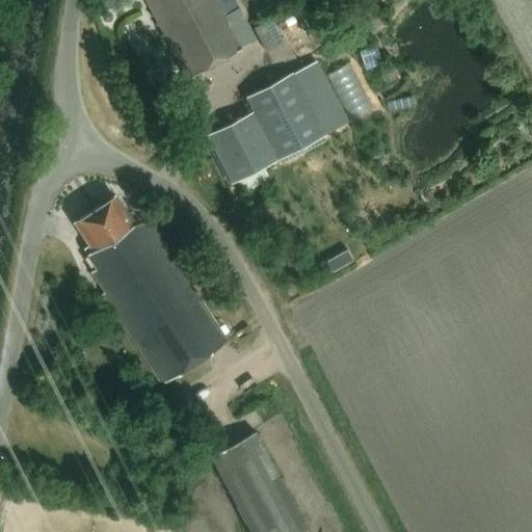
[(144,0),(186,78),(255,41),(233,0),(144,0)]
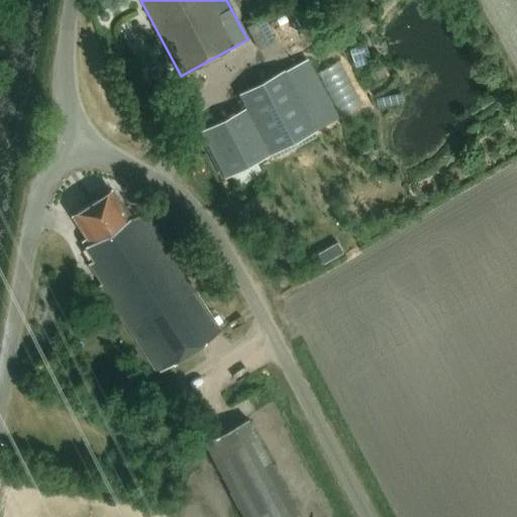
[(269,45),(256,22),(245,27),(257,50),(269,45)]
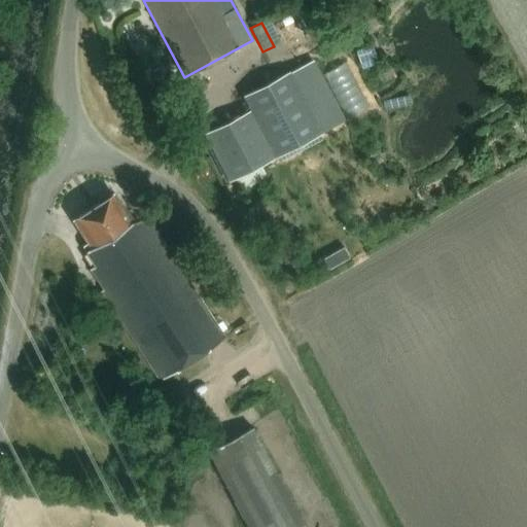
[(318,75),(311,63),(242,99),(249,112),(204,136),(229,184),(345,124),(319,75),(318,75)]
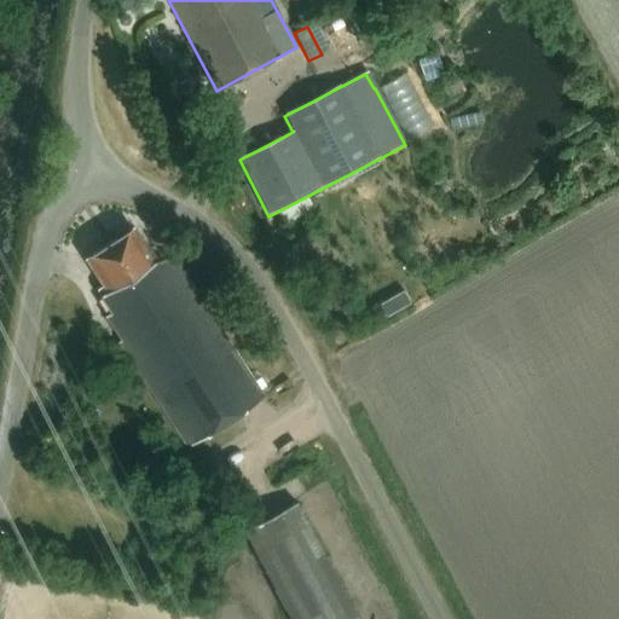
[(187,447),(264,397),(173,256),(169,258),(154,261),(133,229),(129,231),(128,229),(123,229),(116,233),(115,238),(116,239),(86,259),(108,291),(100,295),(111,312),(105,316),(121,340),(119,342),(120,343),(108,351),(116,364),(128,357),(187,447)]
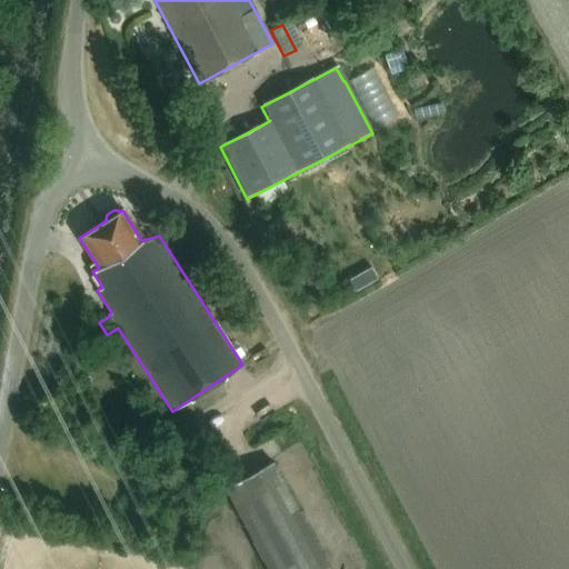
[(378,279),(370,267),(347,280),(353,292),(378,279)]
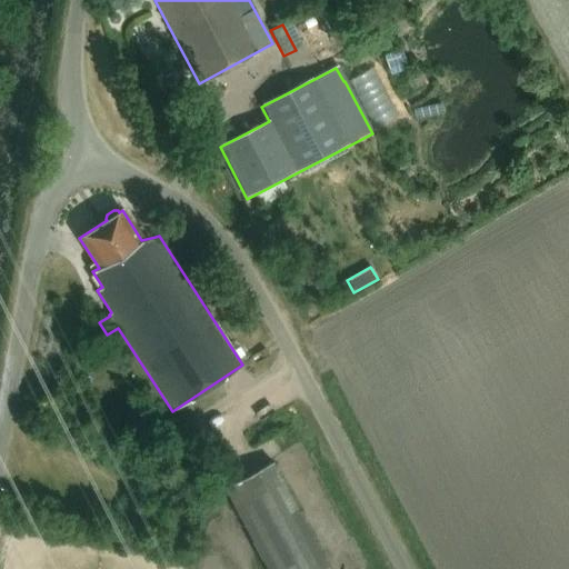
[(328,568),(272,463),(223,489),(266,568),(328,568)]
